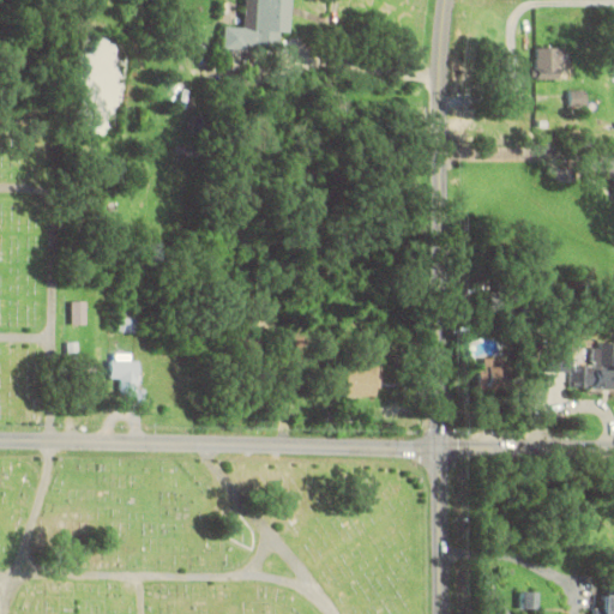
[(289,31),(289,0),(244,0),(244,26),(223,25),(222,49),(277,50),(277,31),(289,31)]
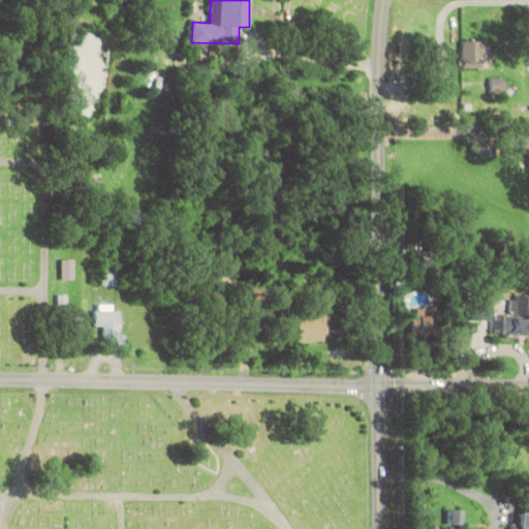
[(493,68),(493,50),(483,50),(483,40),(461,40),(461,68),(493,68)]
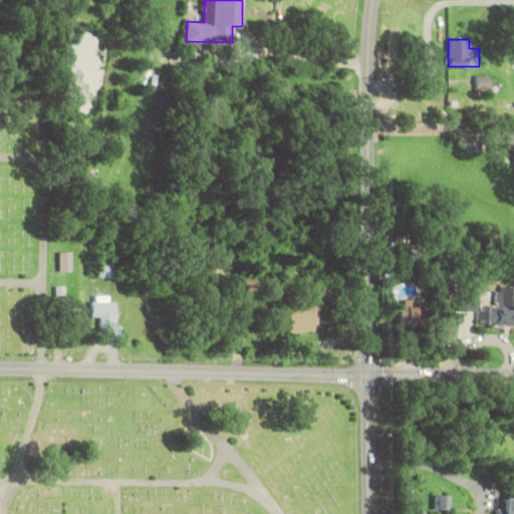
[(476,89),(490,89),(490,73),(476,73),(476,89)]
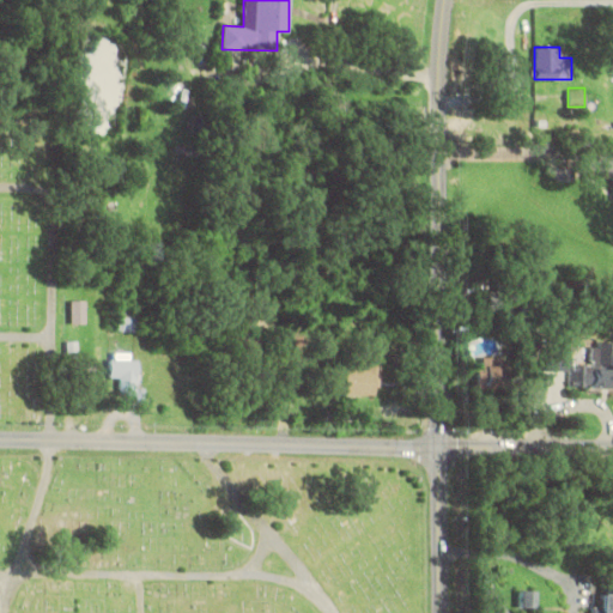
[(612,147),(590,149),(592,174),(612,173),(612,196),(612,195),(612,147)]
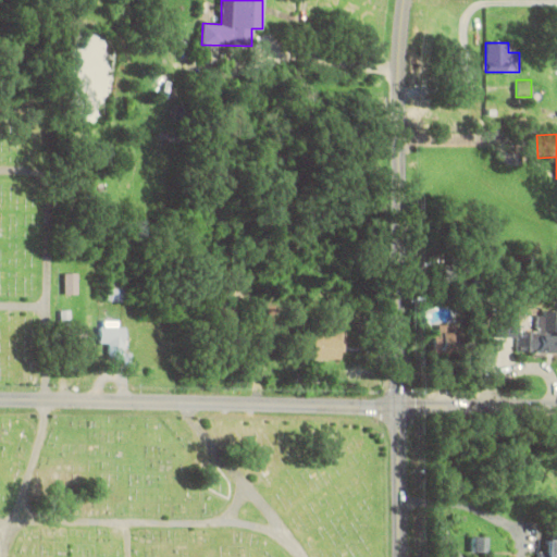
[(65,273),(65,294),(77,294),(77,273),(65,273)]
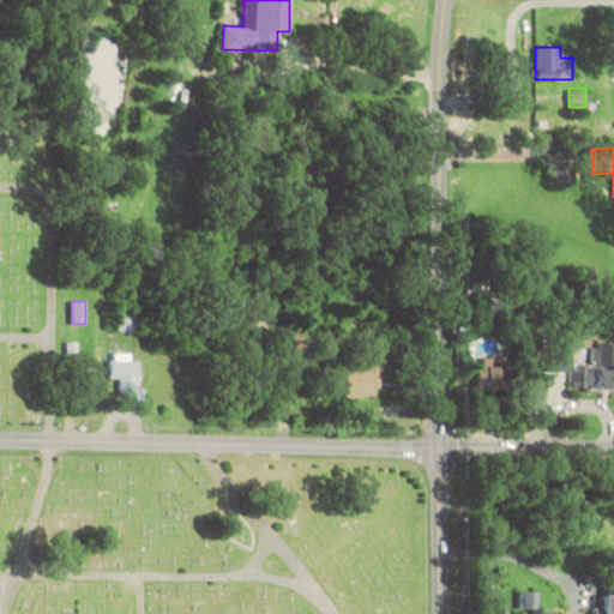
[(137,331),(137,319),(118,319),(118,331),(137,331)]
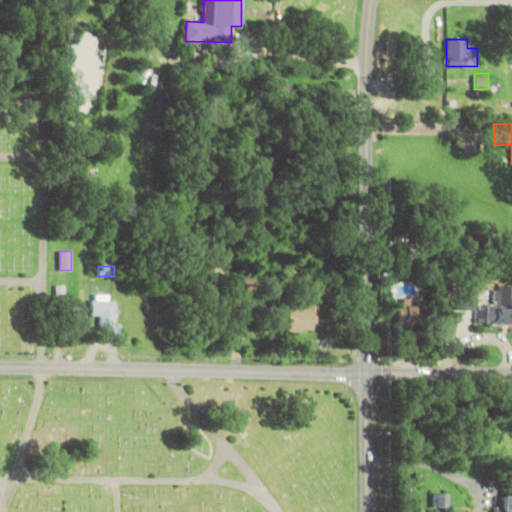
[(511,324),(511,285),(494,286),(494,305),(483,305),(483,325),(511,324)]
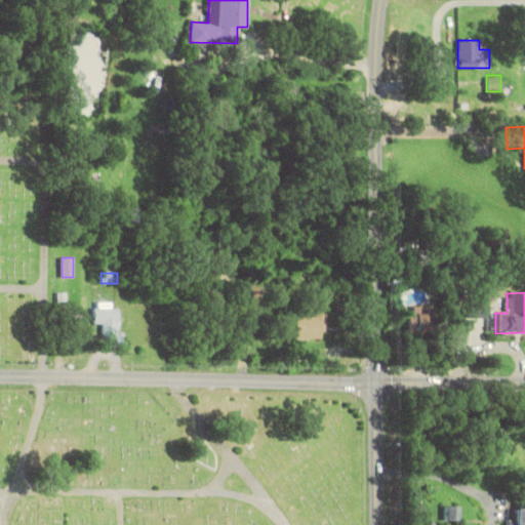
[(486,297),(467,297),(467,319),(486,319),(486,297)]
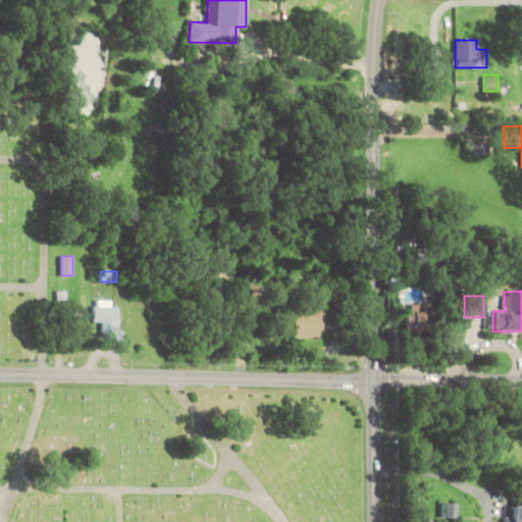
[(428,305),(406,305),(406,331),(428,331),(428,305)]
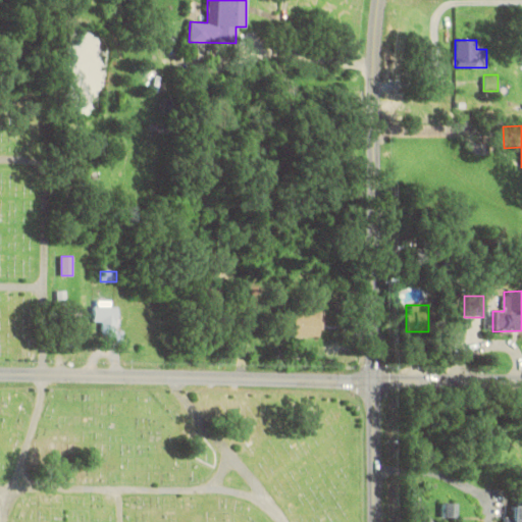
[(117,306),(94,306),(94,324),(103,324),(103,336),(117,336),(117,306)]
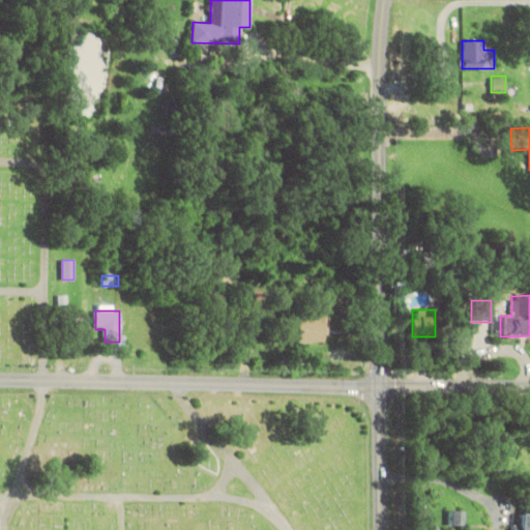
[(327,317),(294,317),(294,342),(327,342),(327,317)]
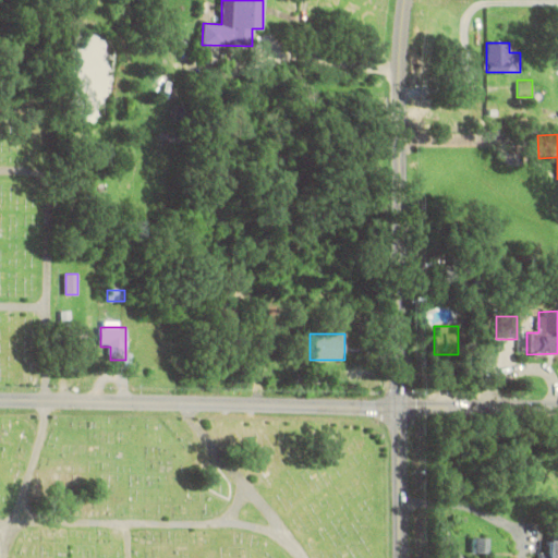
[(557,557),(557,532),(548,533),(548,556),(538,556),(538,557),(557,557)]
